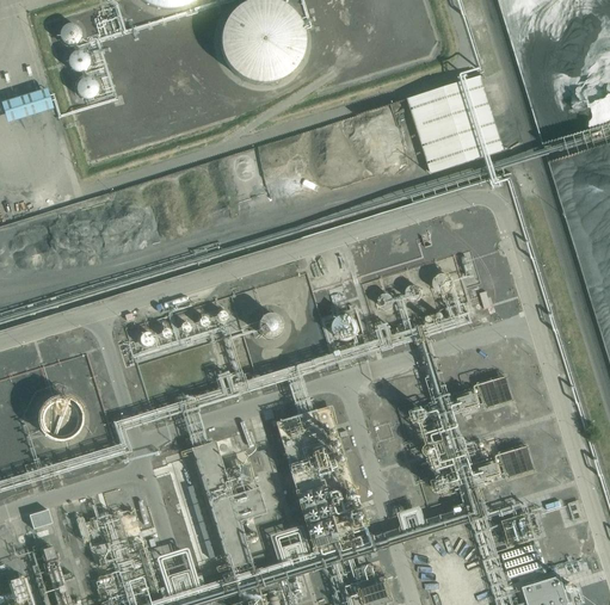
[(142,0),(147,4),(153,6),(160,8),(167,10),(174,10),(182,8),(188,6),(193,2),(197,0),(142,0)]
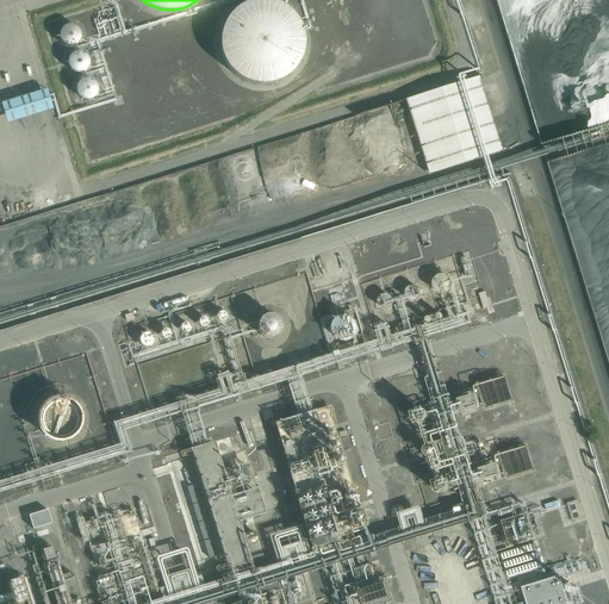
[(308,48),(308,42),(306,35),(305,27),(302,20),(298,14),(293,10),(287,5),(281,2),(274,0),(253,0),(247,2),(241,6),(235,10),(230,16),(227,22),(223,27),(222,35),(221,42),(222,49),(223,56),(227,62),(230,68),(235,74),(241,78),(247,81),(254,83),(261,85),(268,85),(275,83),(283,81),(289,78),(294,73),(299,68),(303,62),(305,55),(308,48)]
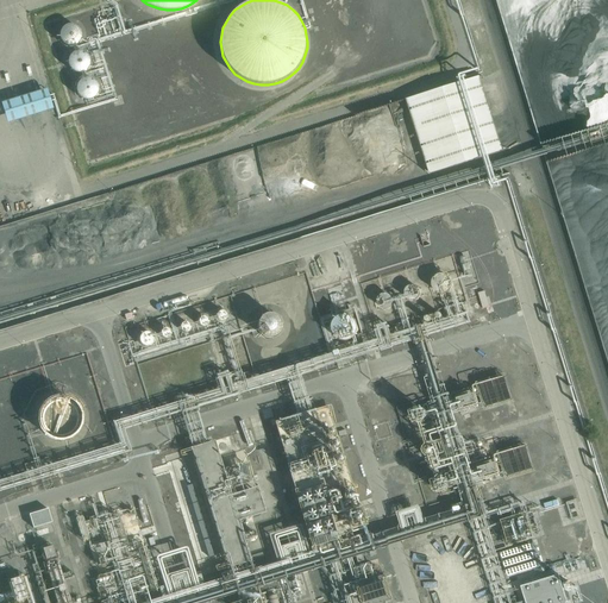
[(81,36),(81,33),(81,30),(80,27),(79,25),(76,23),(73,22),(70,22),(67,23),(64,24),(62,26),(61,29),(61,31),(61,35),(62,37),(63,39),(66,42),(69,43),(71,43),(75,43),(77,41),(80,39),(81,36)]
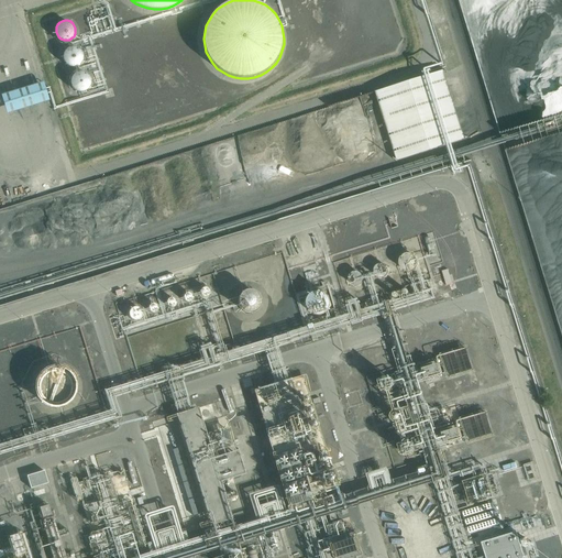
[(84,61),(84,57),(83,54),(81,51),(78,50),(75,48),(72,48),(68,51),(66,53),(65,56),(66,59),(67,63),(69,65),(73,67),(76,67),(79,66),(81,64),(84,61)]
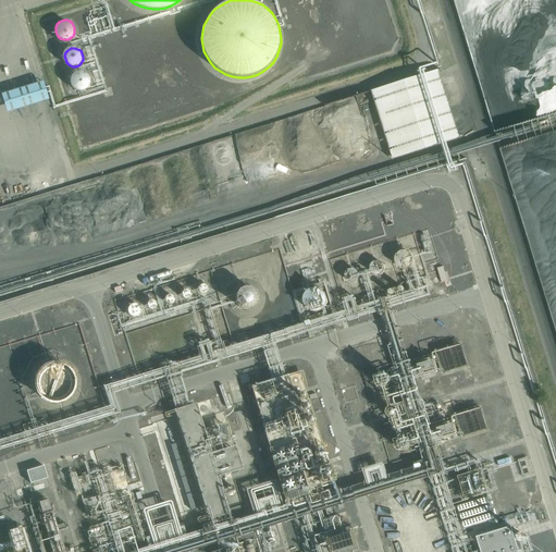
[(462,135),(442,66),(377,87),(397,156),(462,135)]
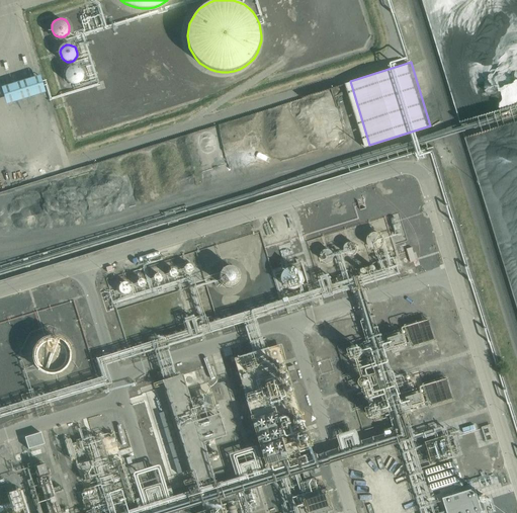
[(83,77),(84,74),(83,71),(82,69),(80,67),(77,66),(74,66),(72,67),(69,68),(68,71),(67,73),(67,76),(68,79),(70,81),(72,82),(75,83),(78,82),(80,81),(82,79),(83,77)]
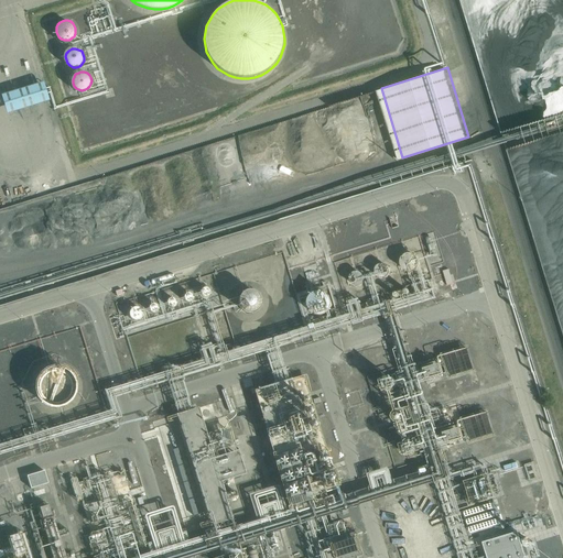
[(46,83),(3,96),(9,115),(52,101),(46,83)]
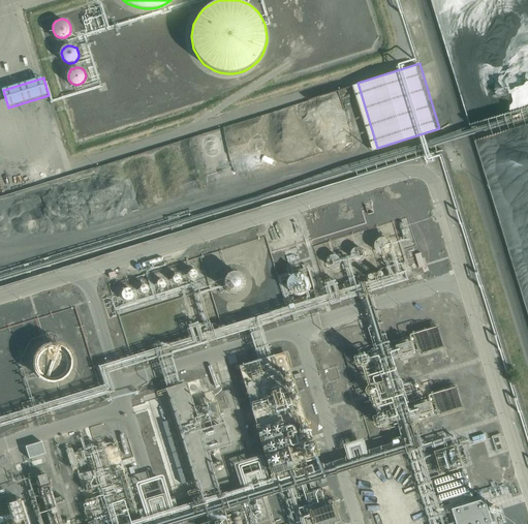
[(410,227),(410,224),(409,222),(407,221),(404,220),(401,221),(399,222),(397,224),(397,227),(397,229),(399,232),(400,234),(403,234),(405,234),(408,233),(409,230),(410,227)]
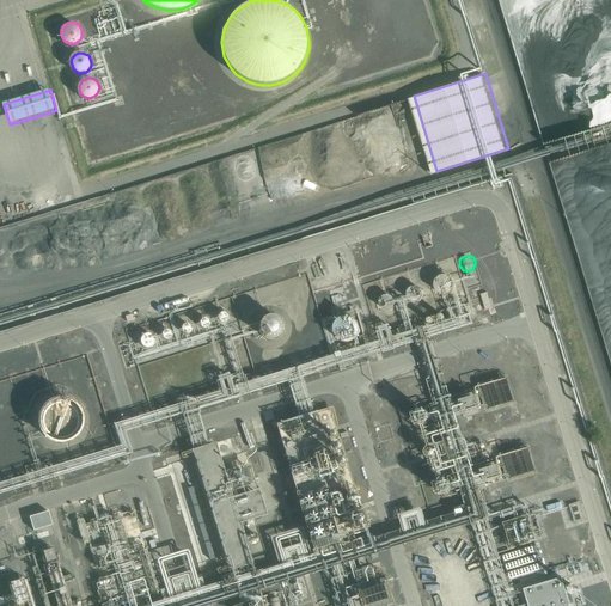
[(447,273),(447,271),(447,269),(445,265),(443,264),(439,264),(437,264),(434,267),(432,269),(432,273),(433,275),(434,277),(437,280),(440,280),(443,280),(445,277),(447,275),(447,273)]
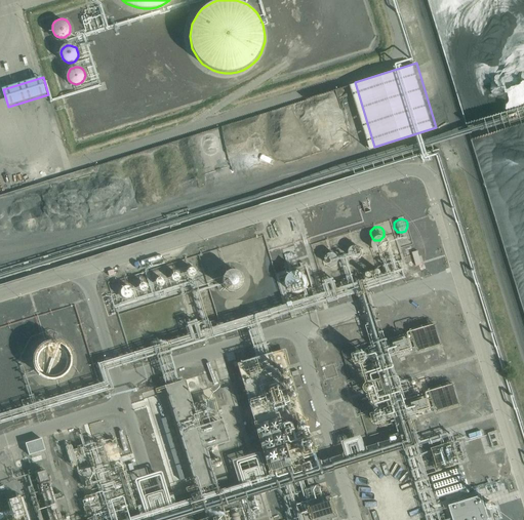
[(358,243),(358,242),(357,240),(356,238),(354,236),(352,236),(349,236),(347,237),(345,240),(344,242),(345,245),(346,247),(348,249),(350,249),(353,249),(355,248),(357,245),(358,243)]
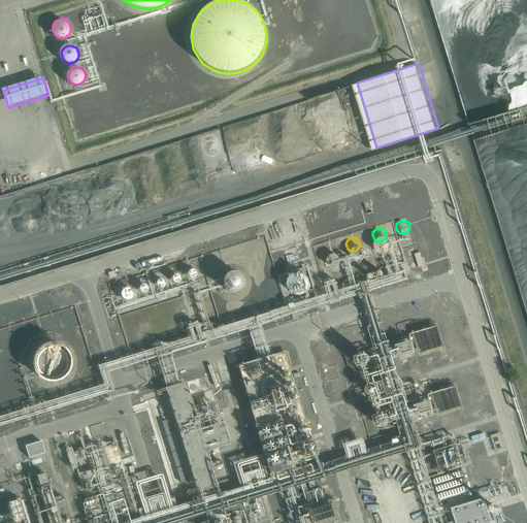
[(337,251),(337,250),(336,248),(335,246),(333,243),(330,243),(327,243),(325,246),(324,248),(323,251),(324,253),(325,255),(327,257),(330,257),(332,257),(335,255),(336,253),(337,251)]
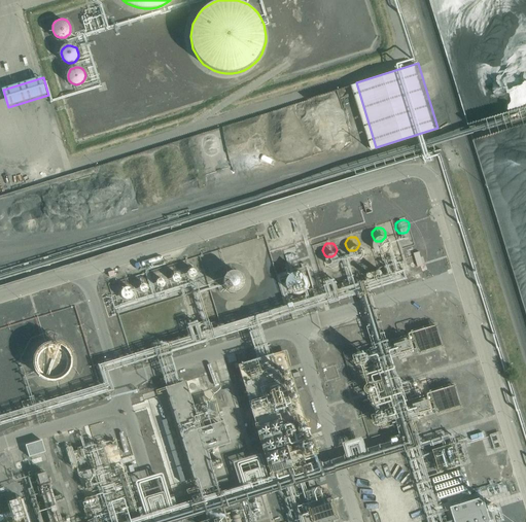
[(307,273),(307,272),(307,270),(306,268),(305,265),(304,264),(302,263),(300,262),(297,261),(295,261),(291,262),(288,263),(287,264),(284,268),(284,270),(284,272),(284,275),(284,277),(286,279),(287,280),(289,282),(291,283),(294,284),(297,283),(300,283),(304,280),(306,277),(307,275),(307,273)]
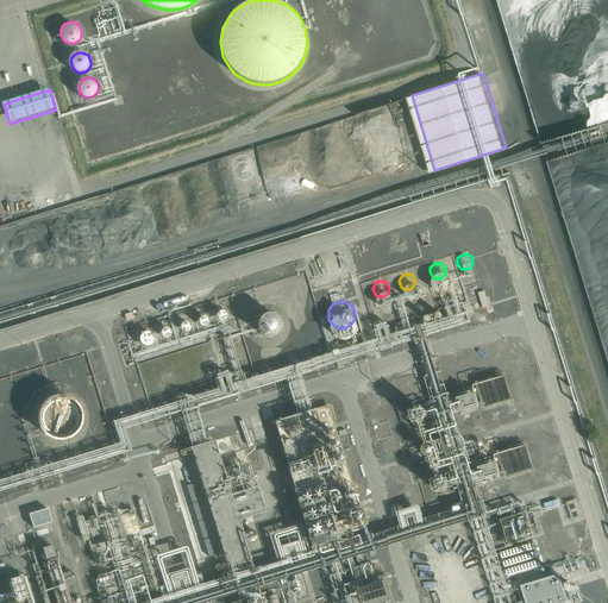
[(258,332),(282,332),(282,308),(258,309),(258,332)]
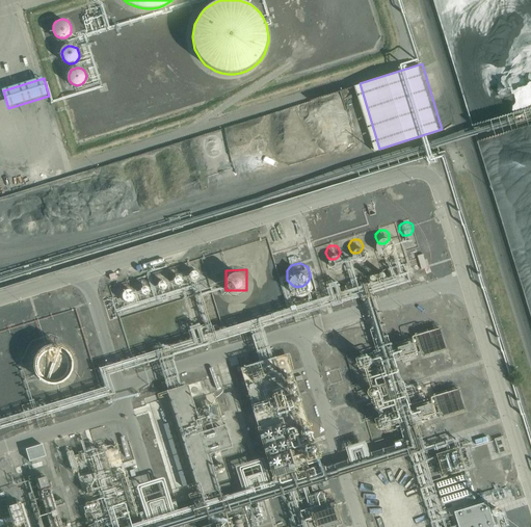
[(443,318),(413,328),(423,357),(452,346),(443,318)]
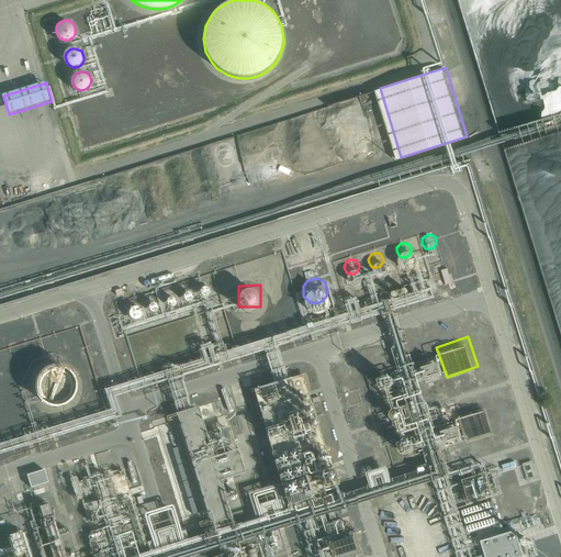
[(77,375),(77,369),(75,366),(73,361),(70,358),(67,356),(62,354),(57,353),(54,353),(49,354),(46,355),(43,356),(40,359),(37,363),(35,367),(34,370),(34,375),(34,379),(35,382),(37,387),(41,390),(45,393),(48,394),(53,396),(56,396),(60,396),(64,393),(68,391),(70,389),(74,387),(75,382),(76,379),(77,375)]
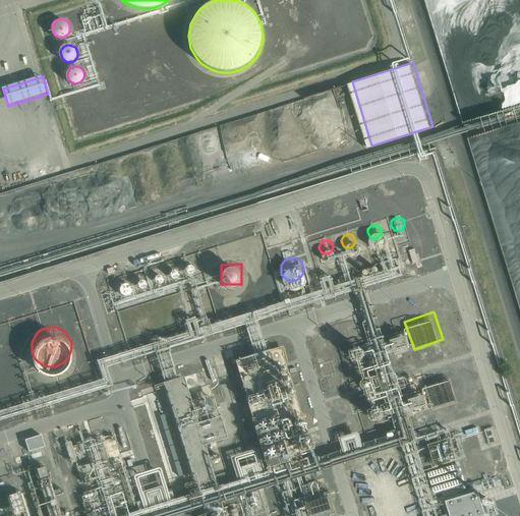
[(368,348),(360,338),(351,344),(360,355),(368,348)]
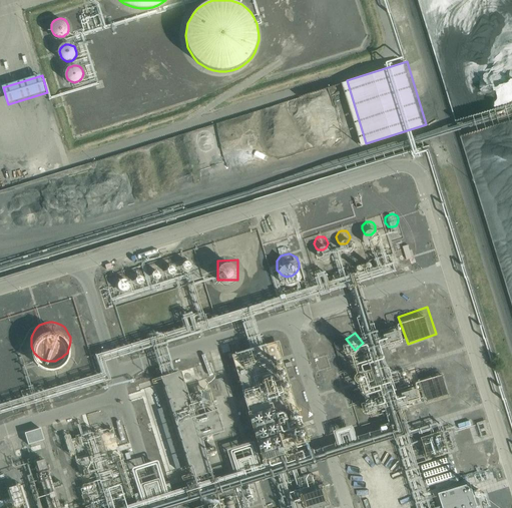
[(234,349),(247,394),(277,386),(265,341),(234,349)]
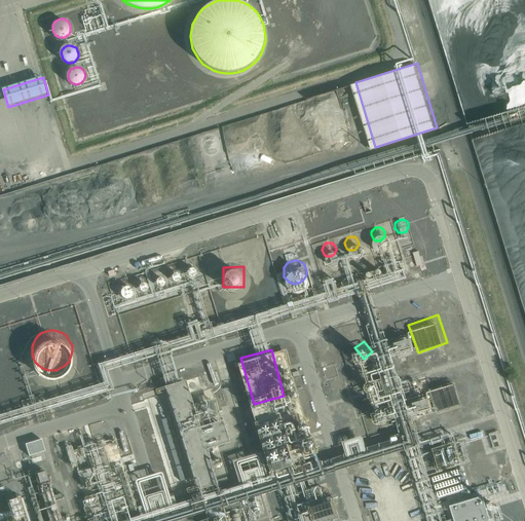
[(458,371),(425,381),(432,402),(464,392),(458,371)]
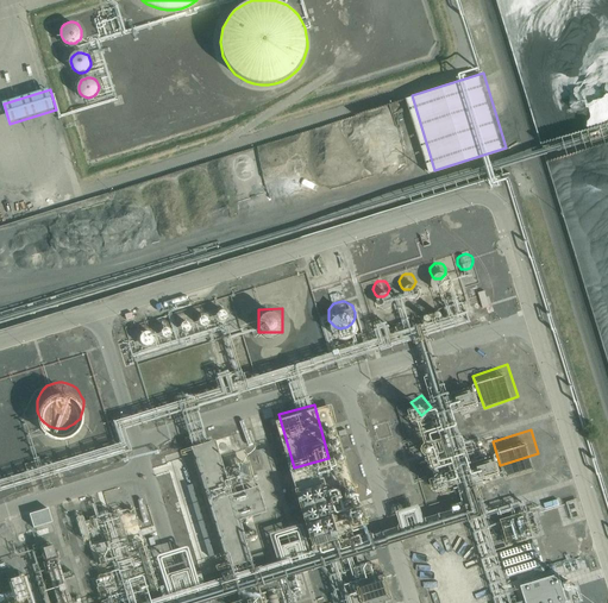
[(256,544),(224,435),(193,445),(225,553),(256,544)]
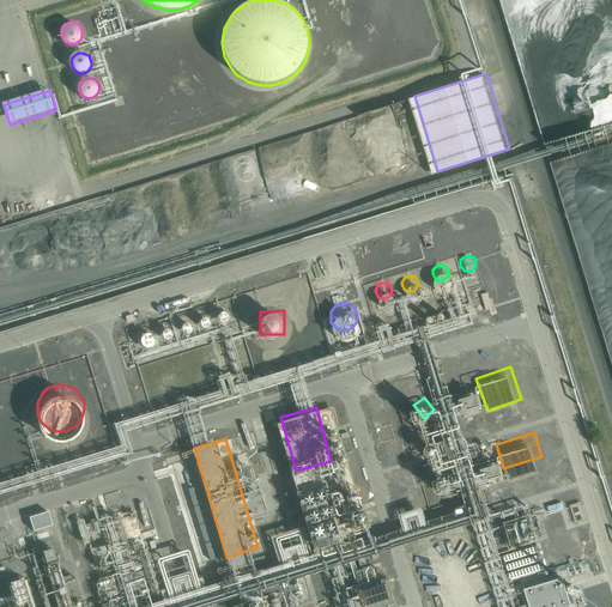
[(456,479),(450,466),(436,473),(442,485),(456,479)]
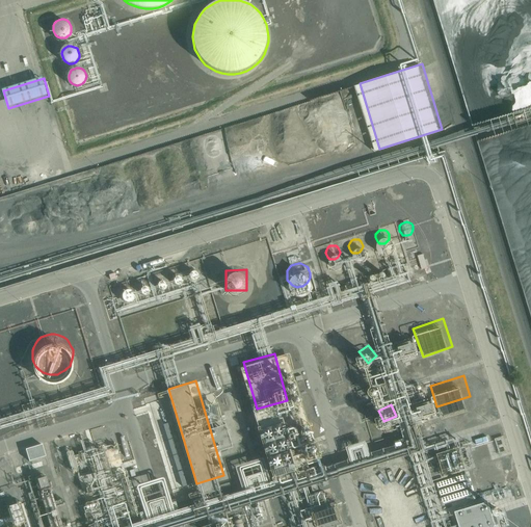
[(261,421),(274,469),(293,464),(281,416),(261,421)]
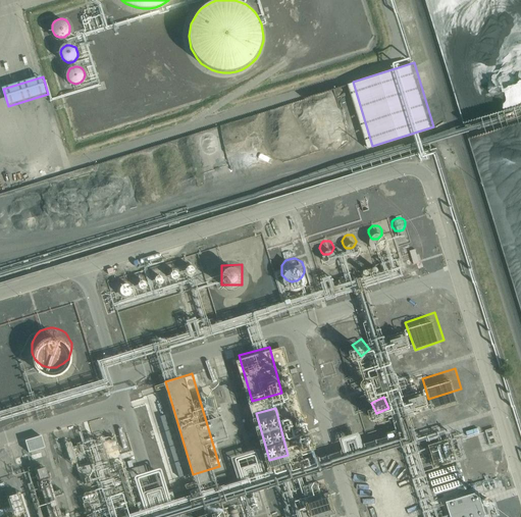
[(153,416),(157,430),(166,427),(167,429),(173,427),(169,411),(163,412),(164,413),(153,416)]
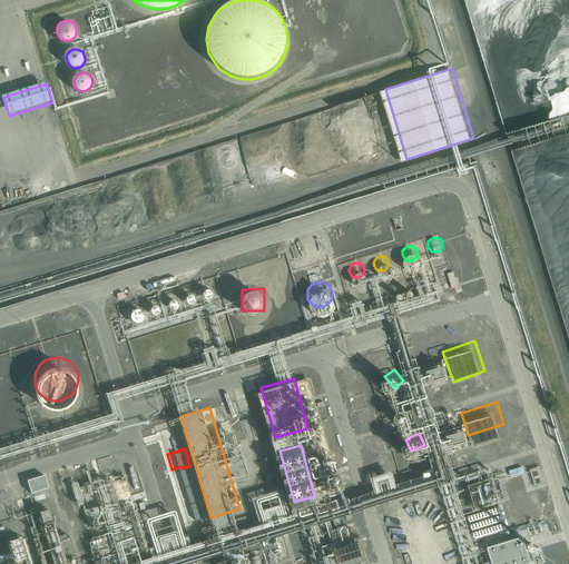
[(504,458),(464,471),(473,500),(513,488),(504,458)]
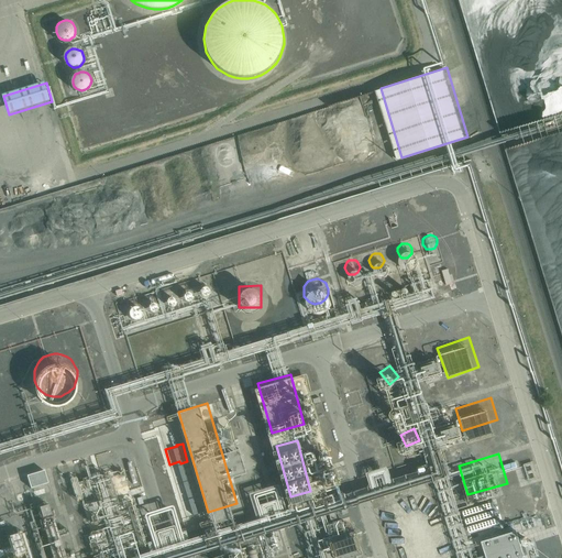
[(31,484),(48,479),(45,467),(28,471),(31,484)]
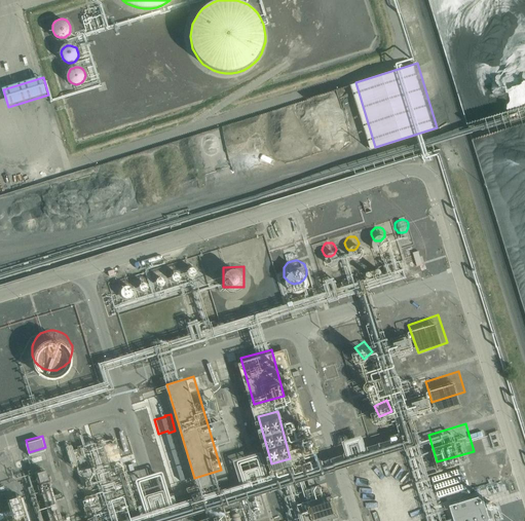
[(8,445),(0,447),(0,459),(11,456),(8,445)]
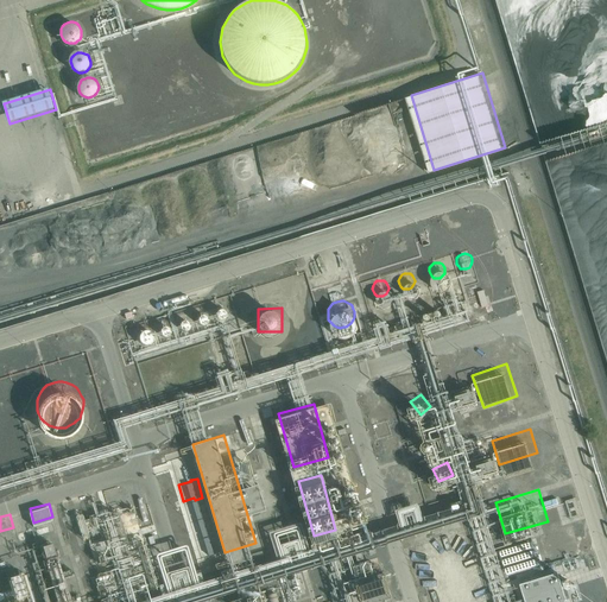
[(566,526),(543,533),(550,559),(574,552),(566,526)]
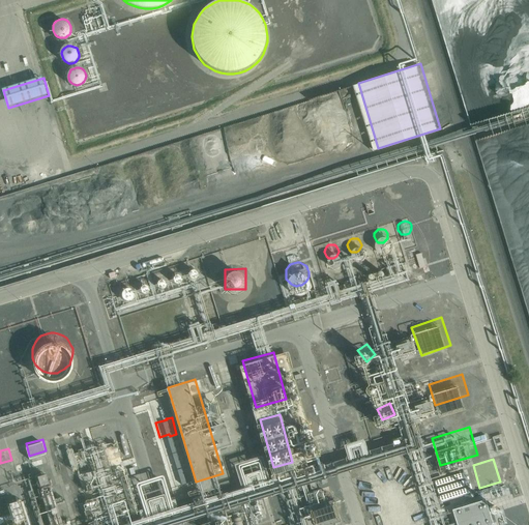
[(51,460),(34,464),(37,477),(54,473),(51,460)]
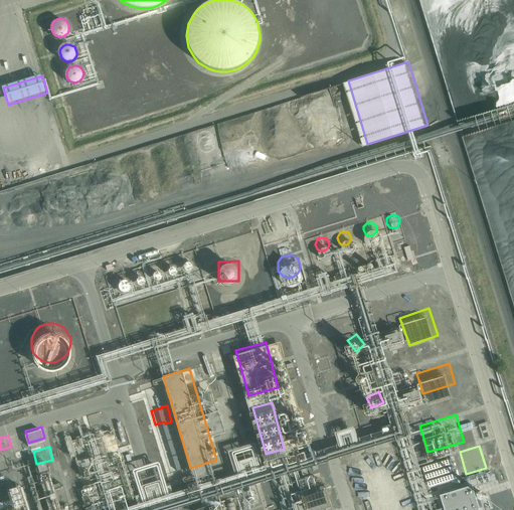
[(27,499),(18,465),(0,470),(0,476),(8,504),(27,499)]
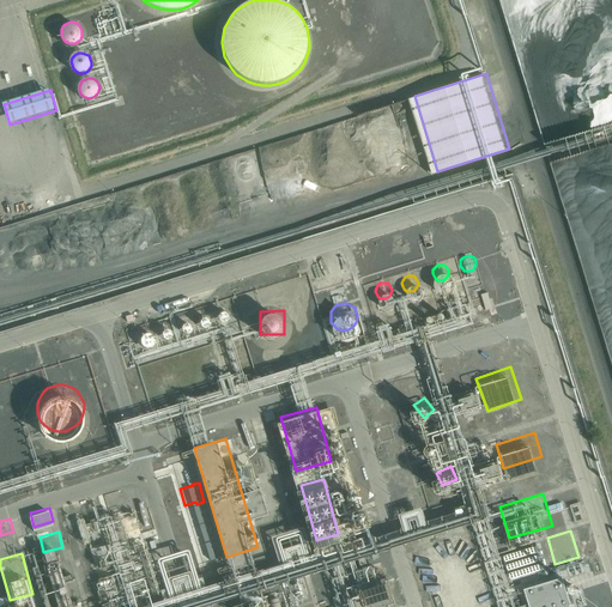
[(387,565),(358,574),(365,594),(393,586),(387,565)]
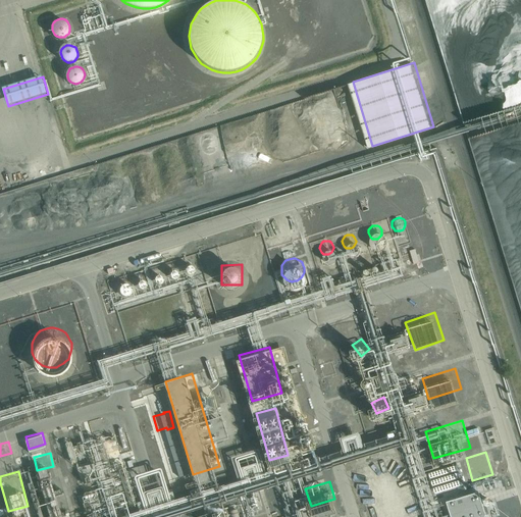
[(480,488),(448,498),(453,516),(487,516),(488,516),(480,488)]
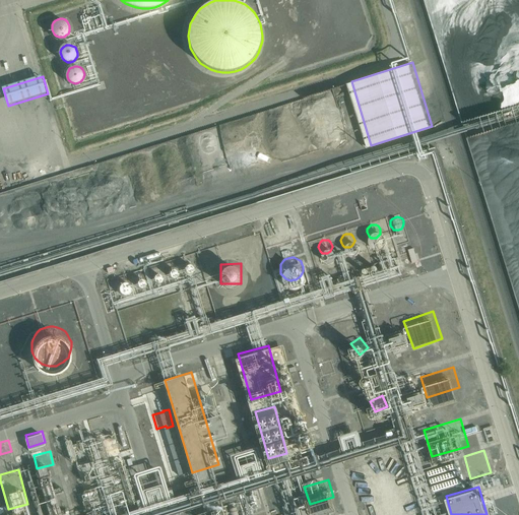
[(242,514),(238,501),(222,506),(224,514),(242,514)]
